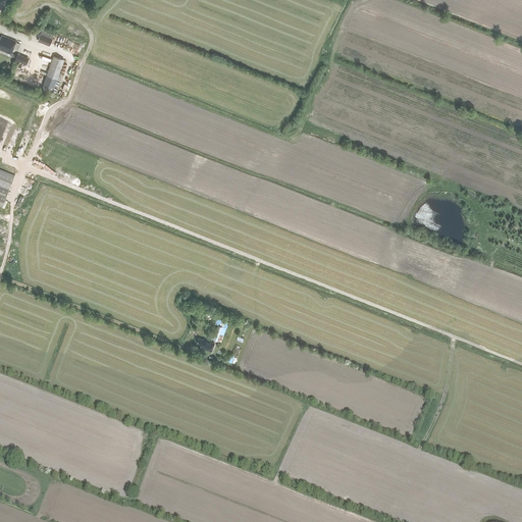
[(40,34),(37,42),(49,46),(52,39),(40,34)]
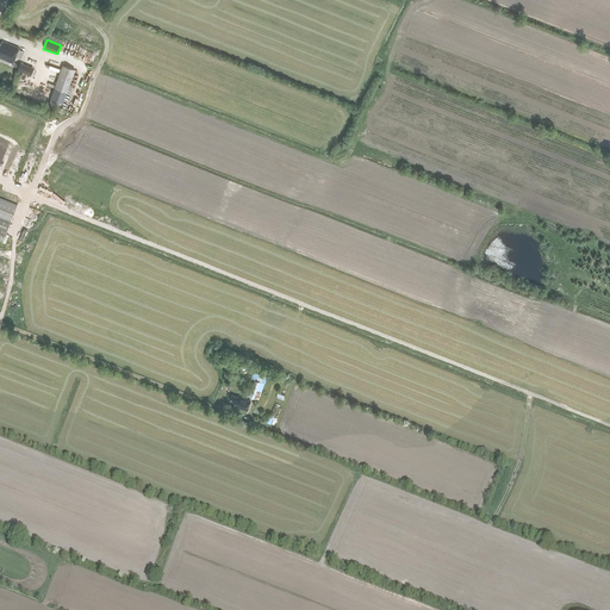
[(0,57),(13,63),(19,48),(2,41),(1,43),(0,43),(0,57)]
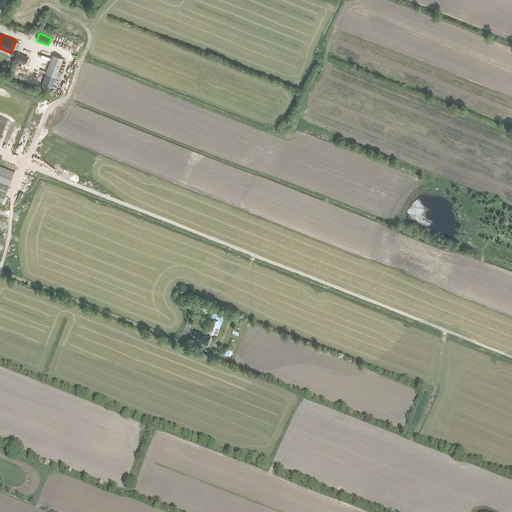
[(18,52),(16,58),(27,63),(30,56),(18,52)]
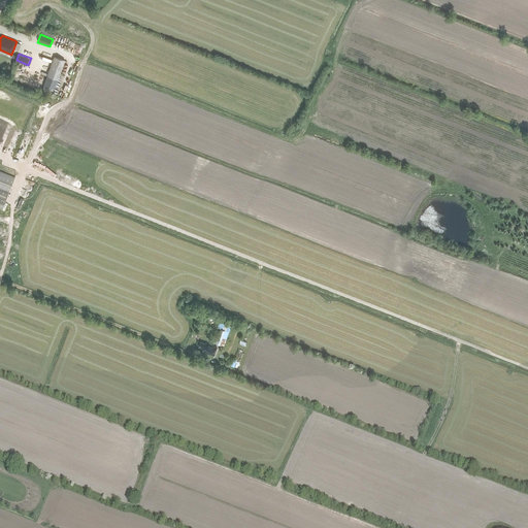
[(44,85),(42,90),(52,93),(54,89),(58,77),(60,78),(62,73),(60,72),(64,60),(55,57),(44,85)]
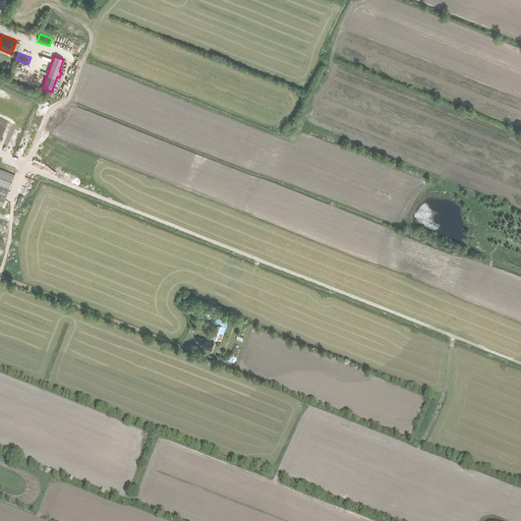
[(9,69),(11,62),(6,60),(3,66),(9,69)]
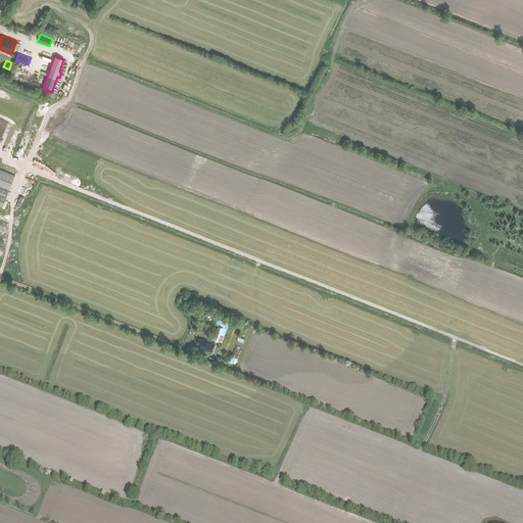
[(41,65),(44,66),(41,75),(46,77),(51,62),(43,60),(41,65)]
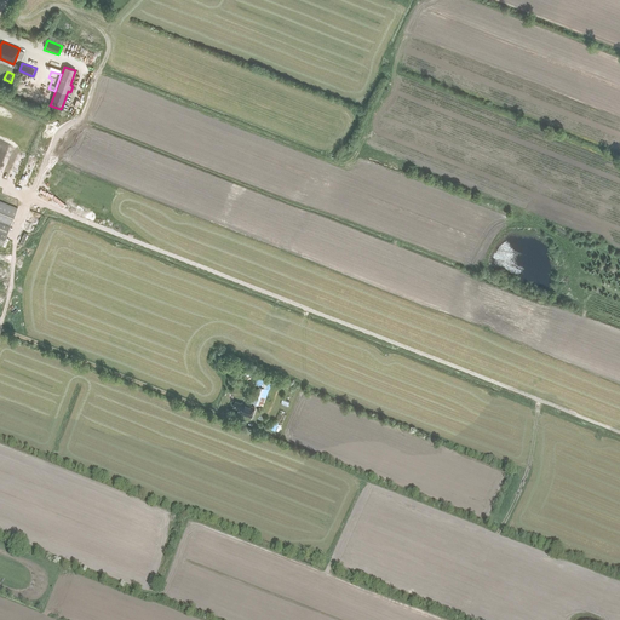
[(0,244),(3,245),(17,208),(0,201),(0,244)]
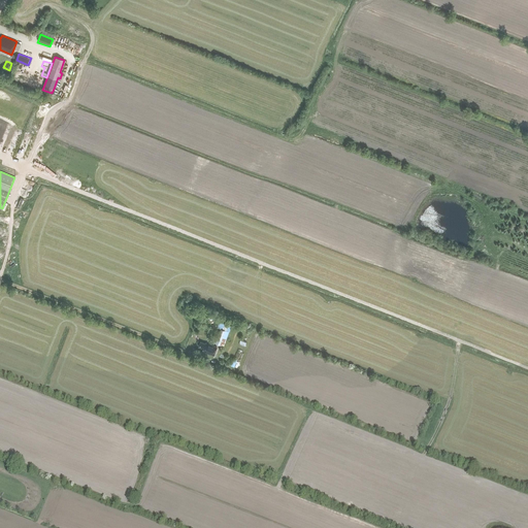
[(221,323),(217,343),(227,345),(231,325),(221,323)]
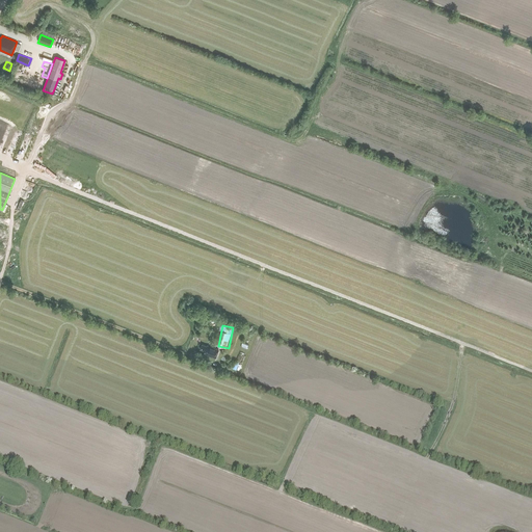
[(204,353),(215,358),(218,350),(207,345),(207,346),(202,344),(200,349),(205,351),(204,353)]
